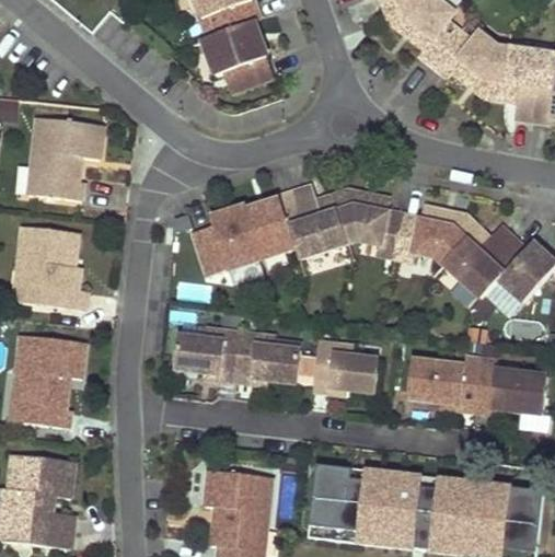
[(192,0),(206,37),(246,22),(251,21),(256,19),(249,0),(192,0)]
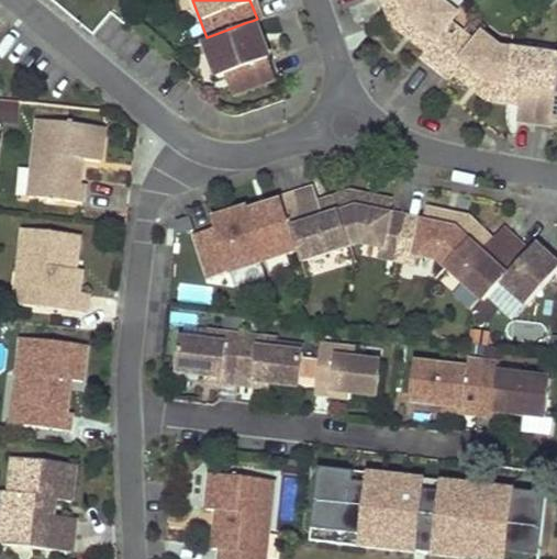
[(387,0),(382,2),(390,21),(423,47),(418,53),(433,65),(458,32),(445,21),(452,12),(436,0),(400,0),(387,0)]
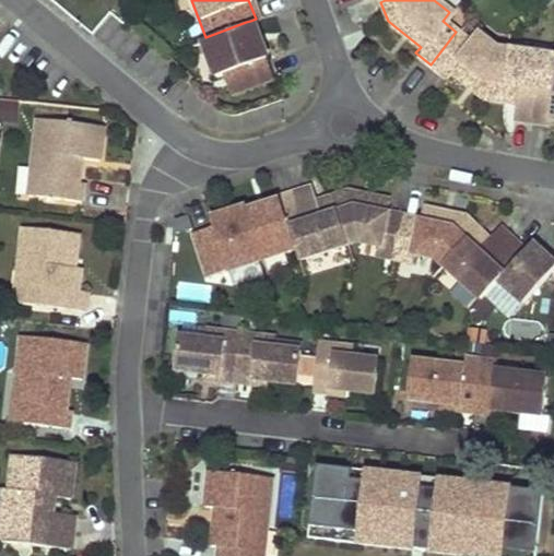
[(250,21),(246,22),(250,32),(245,34),(247,40),(256,38),(250,21)]
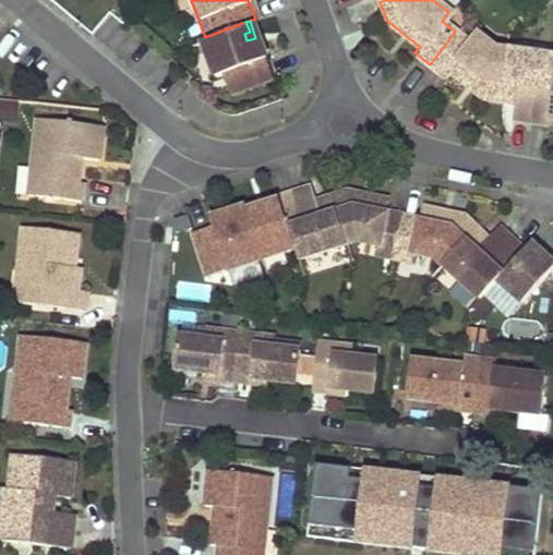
[(250,32),(245,22),(205,37),(200,39),(213,75),(219,72),(227,92),(269,75),(255,38),(247,40),(244,34),(250,32)]
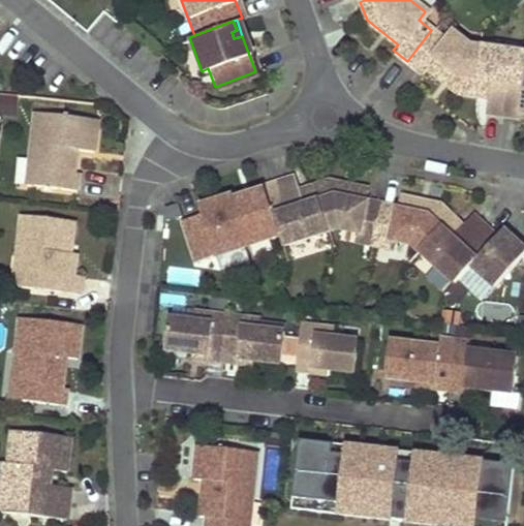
[(443,39),(431,30),(407,61),(420,71),(425,66),(455,90),(474,93),(476,84),(478,78),(473,76),(478,47),(467,44),(451,31),(443,39)]
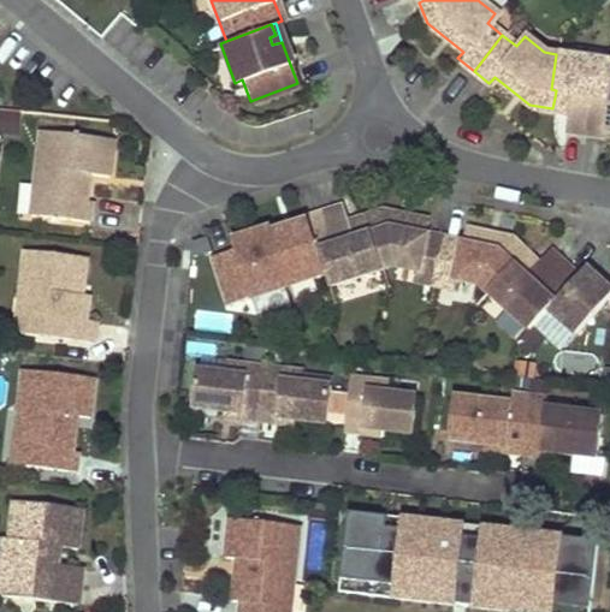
[(609,70),(609,61),(556,54),(551,89),(556,90),(555,97),(567,99),(566,110),(563,128),(582,131),(588,94),(606,97),(609,76),(609,70)]
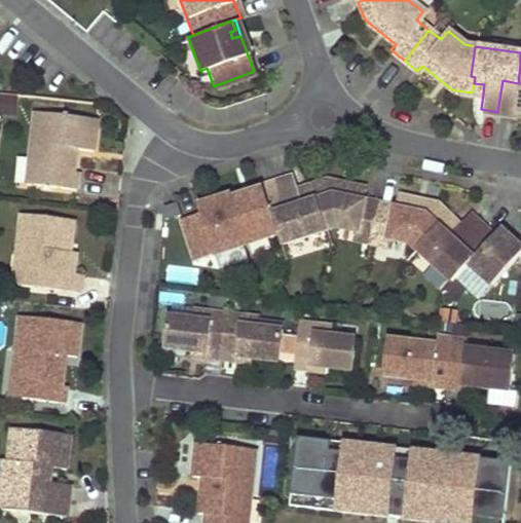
[(520,64),(520,65),(518,83),(503,80),(497,112),(515,114),(515,110),(520,111),(520,64)]
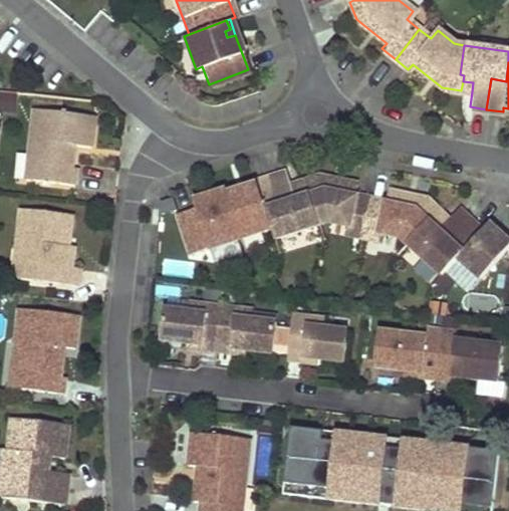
[(463,81),(461,90),(472,91),(473,82),(463,81)]
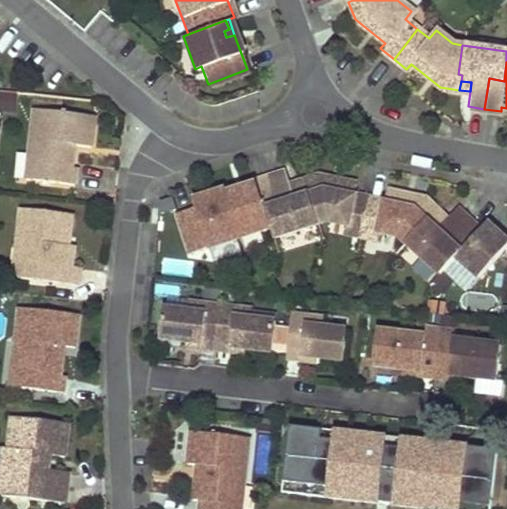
[(91,114),(31,107),(26,153),(34,163),(32,178),(71,183),(73,166),(69,166),(70,156),(65,149),(65,142),(71,143),(88,145),(91,114)]
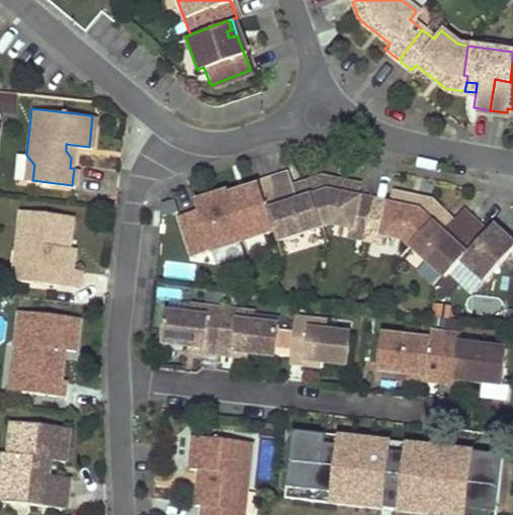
[(34,165),(26,155),(23,179),(32,180),(34,165)]
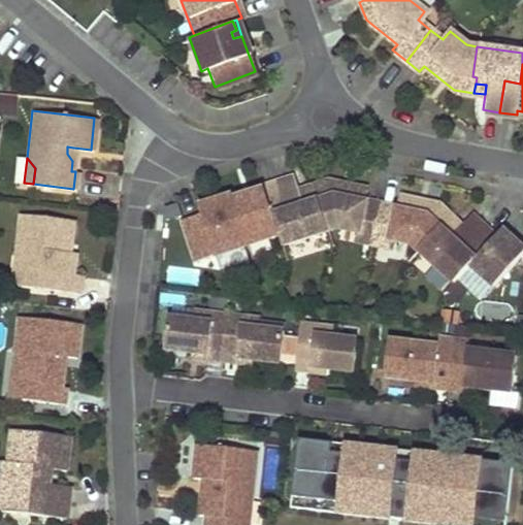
[(292,174),(275,179),(285,209),(270,215),(275,233),(280,243),(325,229),(316,200),(312,201),(309,195),(299,198),(296,189),(292,174)]
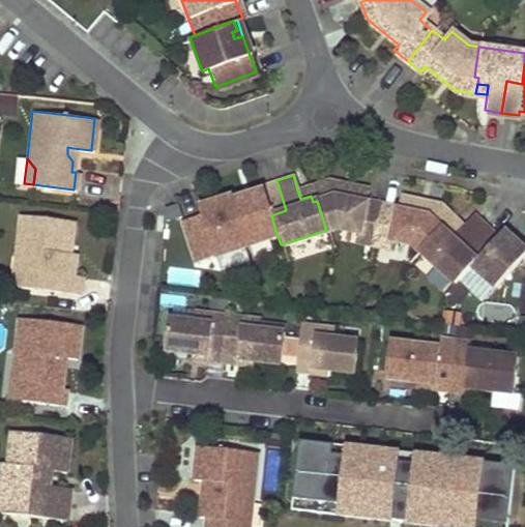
[(262,189),(232,199),(246,243),(276,234),(271,215),(286,210),(276,180),(261,185),(262,189)]
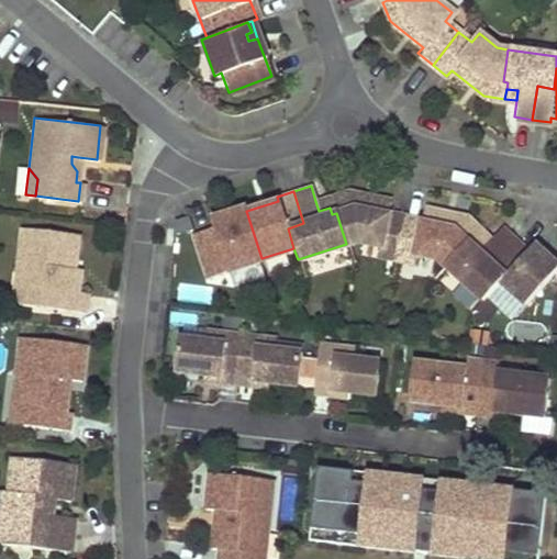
[(347,191),(326,198),(330,208),(332,214),(336,213),(346,244),(357,241),(378,245),(377,253),(393,257),(402,215),(386,212),(389,200),(347,191)]
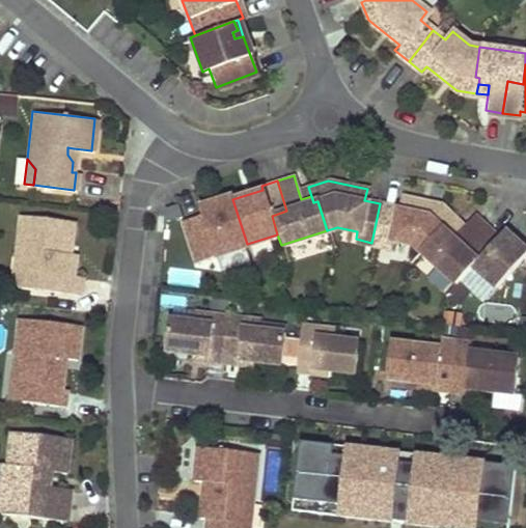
[(308,187),(298,190),(301,199),(311,196),(308,187)]
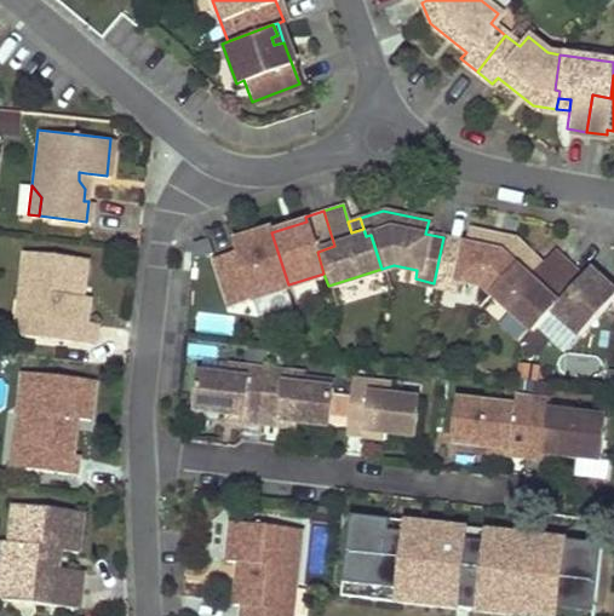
[(270,228),(252,234),(254,245),(263,242),(260,236),(271,232),(270,228)]
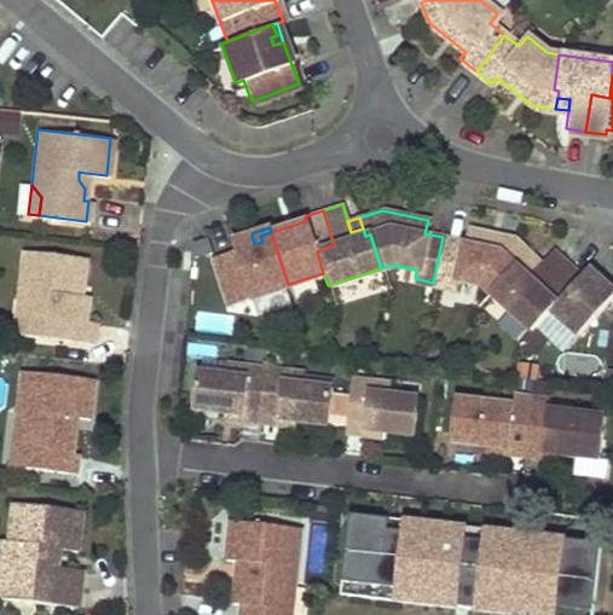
[(462,241),(443,237),(433,283),(454,286),(455,278),(479,283),(487,291),(512,265),(515,268),(520,262),(527,254),(510,238),(464,228),(462,241)]
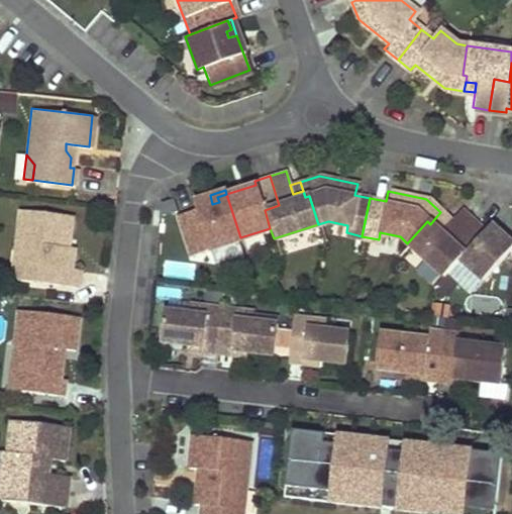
[(177,214),(189,254),(240,237),(226,194),(217,197),(219,202),(212,204),(210,195),(192,201),(194,208),(177,214)]
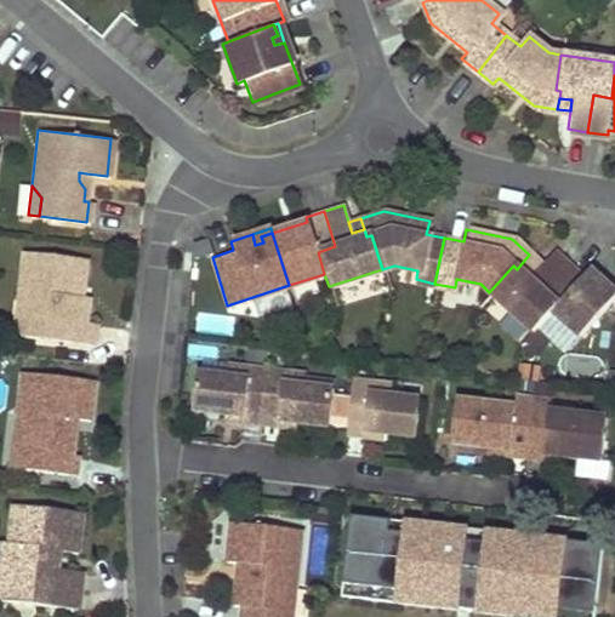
[(83,257),(22,250),(17,290),(27,291),(22,335),(90,342),(92,323),(83,321),(86,296),(79,295),(73,295),(74,283),(80,284),(83,257)]
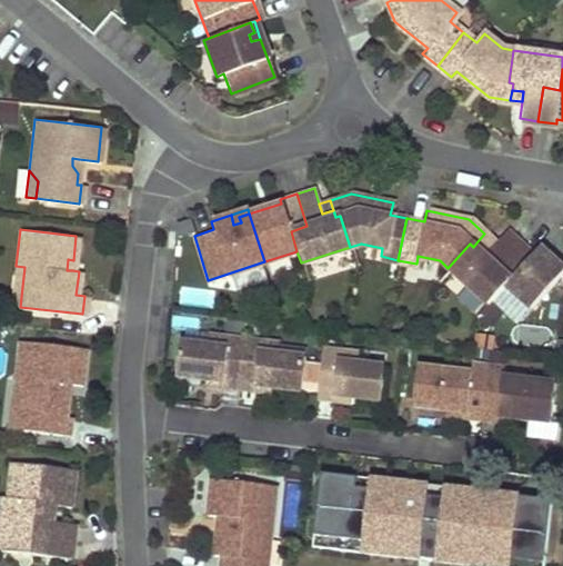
[(518,241),(504,229),(493,241),(486,249),(478,241),(473,247),(470,244),(448,268),(486,303),(503,283),(508,278),(495,267),(518,241)]
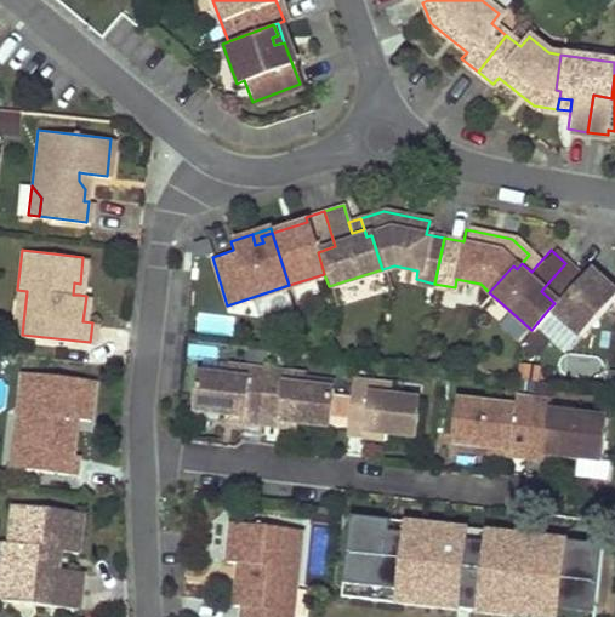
[(539,263),(529,255),(522,263),(531,272),(539,263)]
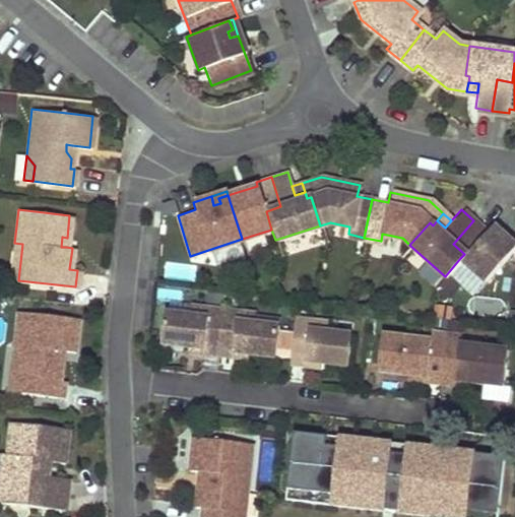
[(486,232),(473,220),(453,244),(464,254),(460,258),(484,279),(514,246),(492,224),(486,232)]
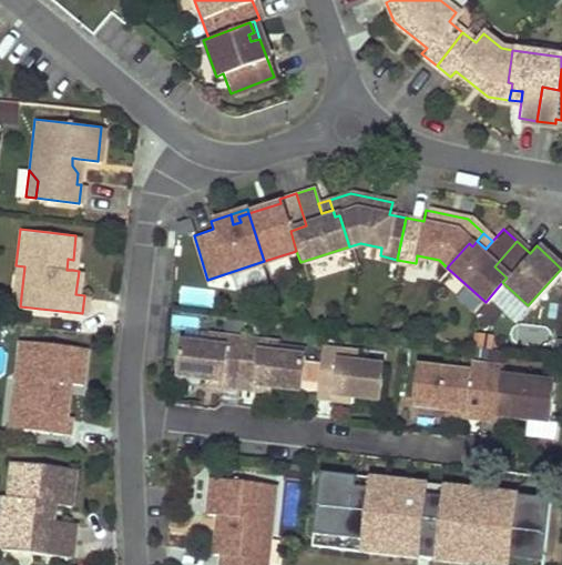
[(16,265),(12,292),(20,306),(24,266),(16,265)]
